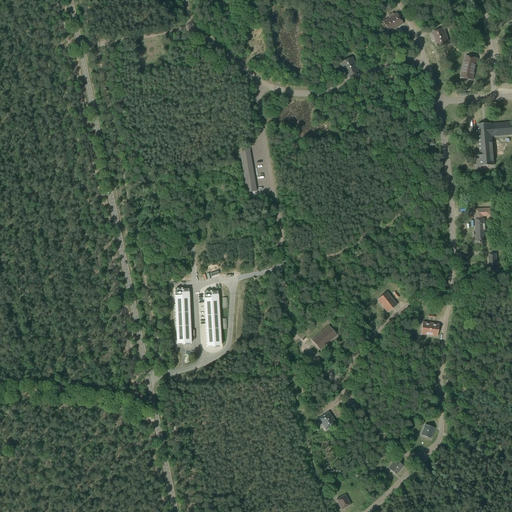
[(388,15),(389,17),(382,21),(389,32),(403,24),(396,13),(394,14),(392,12),(388,15)]
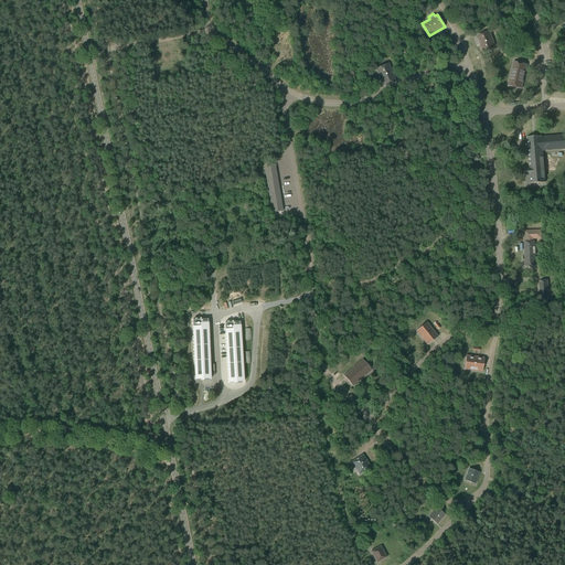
[(477,35),(478,39),(476,40),(478,45),(480,44),(482,52),(496,48),(490,31),(477,35)]
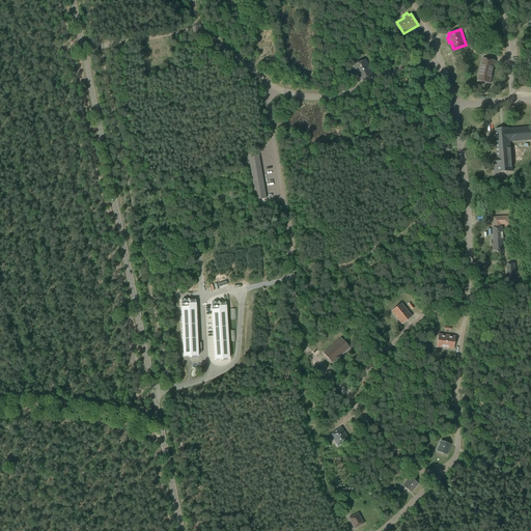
[(482,58),(477,81),(491,83),(496,61),(482,58)]
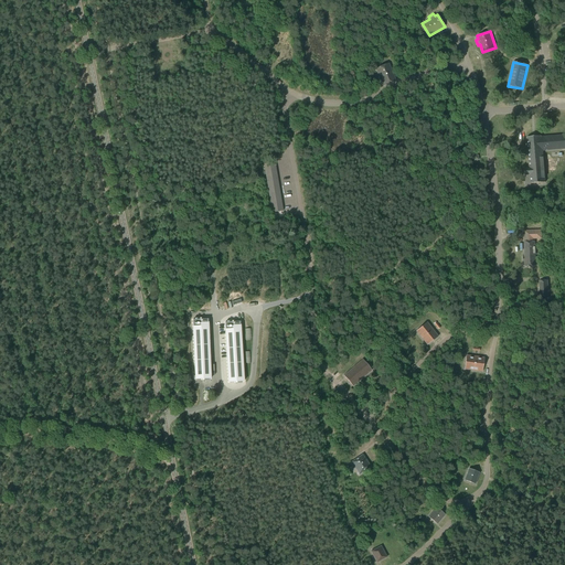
[(390,64),(376,68),(381,81),(379,82),(381,86),(383,86),(396,81),(390,64)]
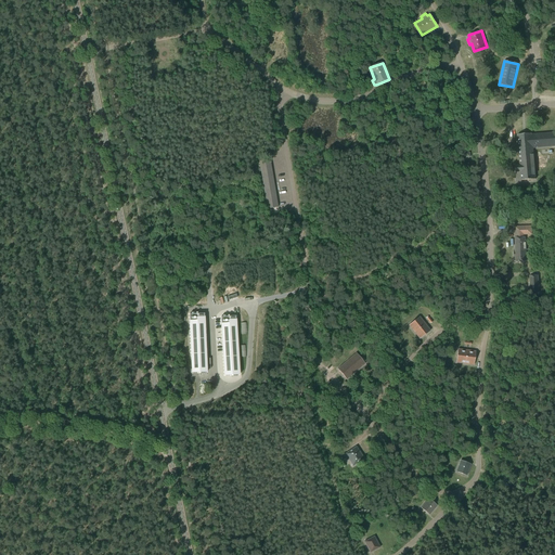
[(519,165),(515,166),(516,172),(520,172),(521,181),(536,180),(533,149),(554,146),(554,132),(532,136),(532,134),(517,136),(519,165)]
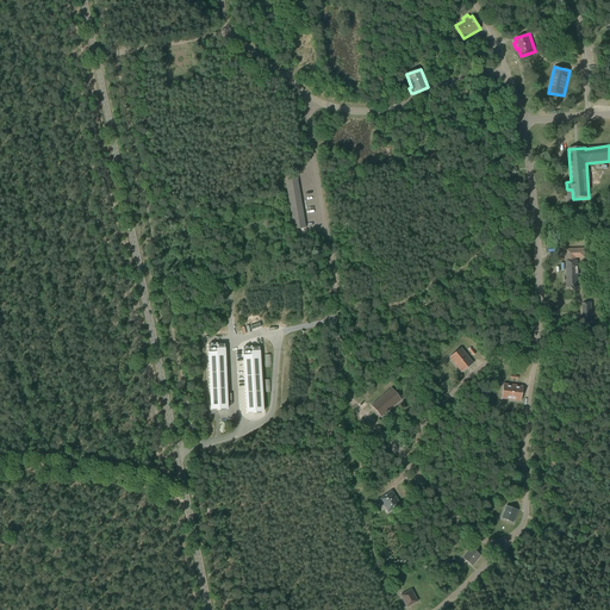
[(294,230),(306,228),(297,175),(285,176),(294,230)]
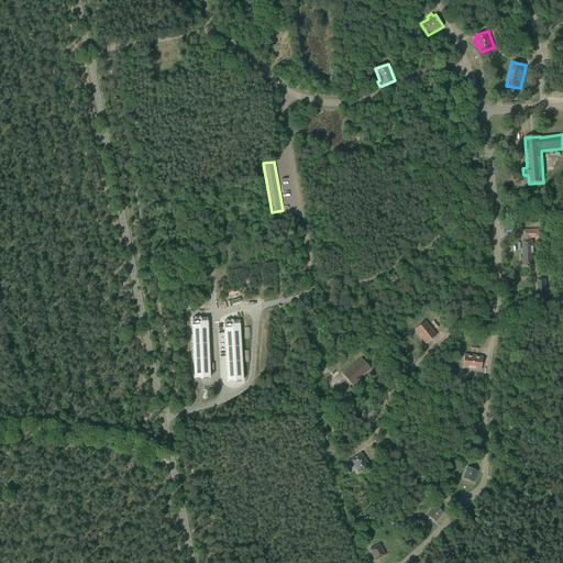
[(534,265),(533,241),(533,239),(540,239),(540,229),(522,230),(523,241),(522,241),(523,258),(521,258),(521,266),(534,265)]
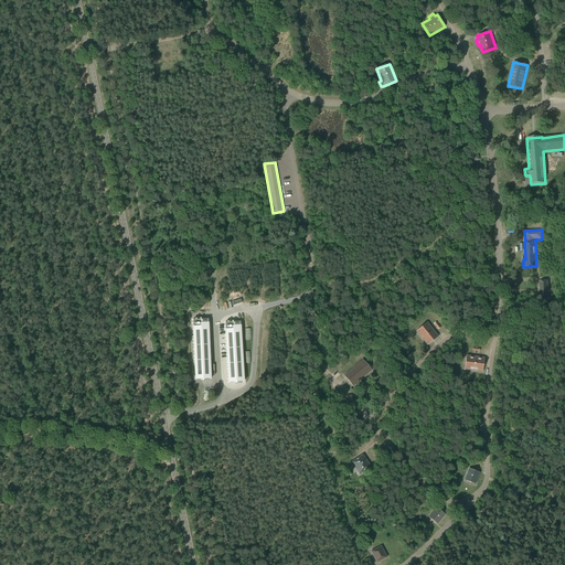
[(539,281),(540,298),(550,297),(548,280),(539,281)]
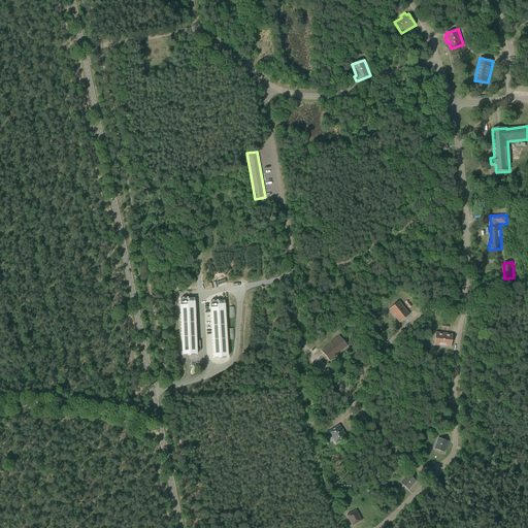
[(195,297),(179,298),(184,357),(198,357),(195,297)]
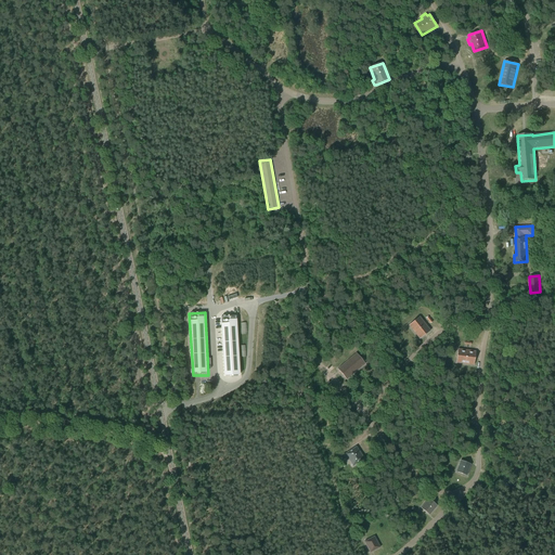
[(236,315),(221,317),(224,379),(241,378),(236,315)]
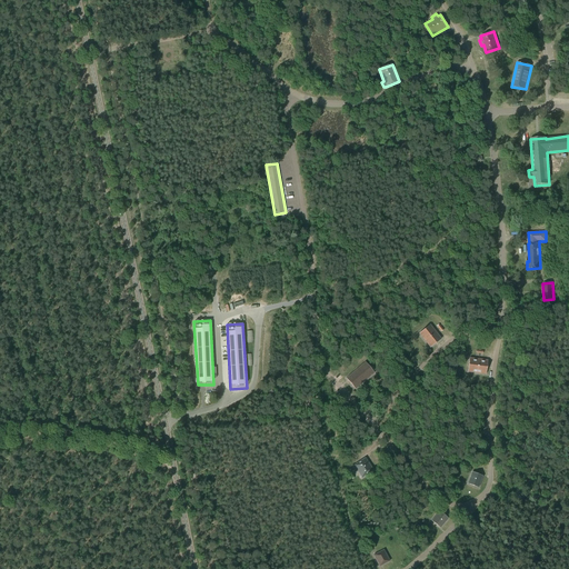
[(423,330),(419,333),(425,340),(430,348),(435,343),(437,342),(441,339),(438,335),(437,332),(436,331),(430,325),(425,328),(423,330)]
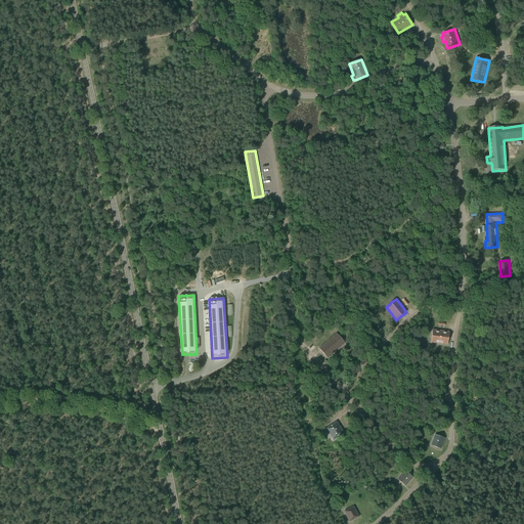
[(431,337),(431,343),(439,344),(447,345),(448,339),(448,337),(448,332),(440,331),(432,330),(432,335),(431,337)]
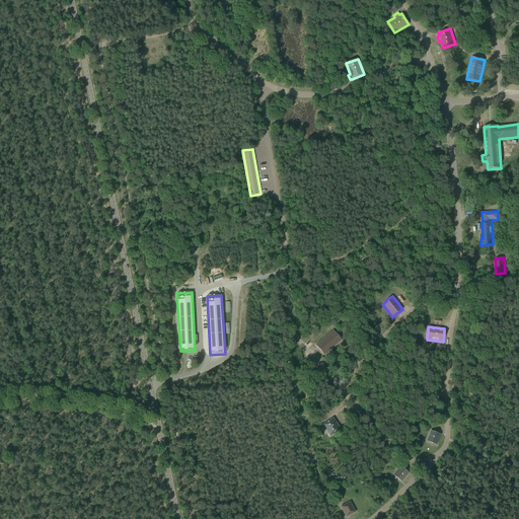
[(334,329),(316,345),(324,355),(342,340),(334,329)]
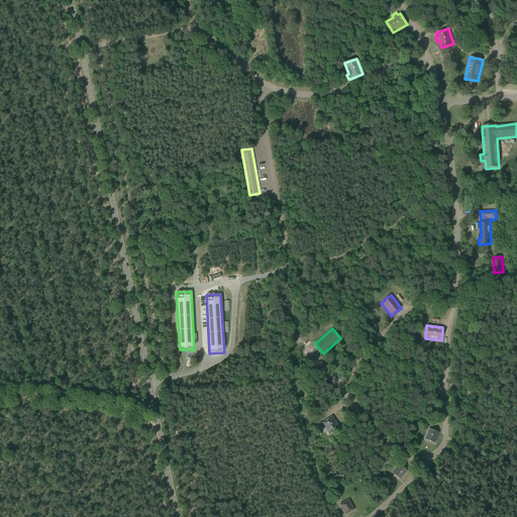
[(332,416),(321,423),(328,434),(339,427),(332,416)]
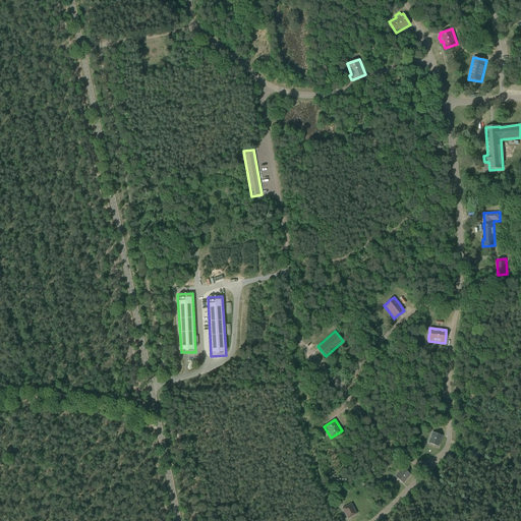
[(439,446),(443,436),(432,431),(428,443),(439,446)]
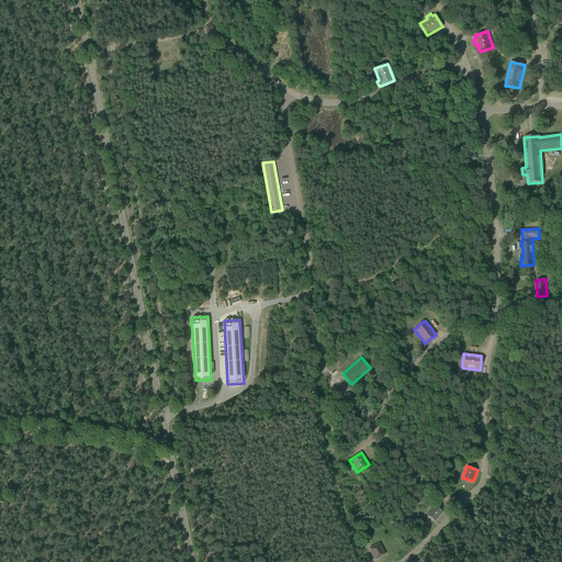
[(434,504),(426,514),(435,521),(442,512),(434,504)]
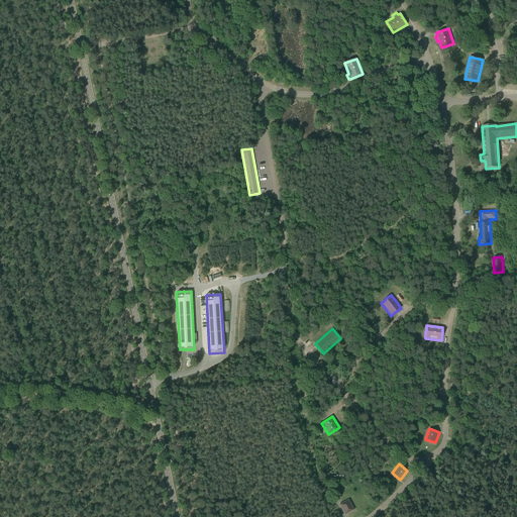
[(339,504),(344,514),(354,509),(348,499),(339,504)]
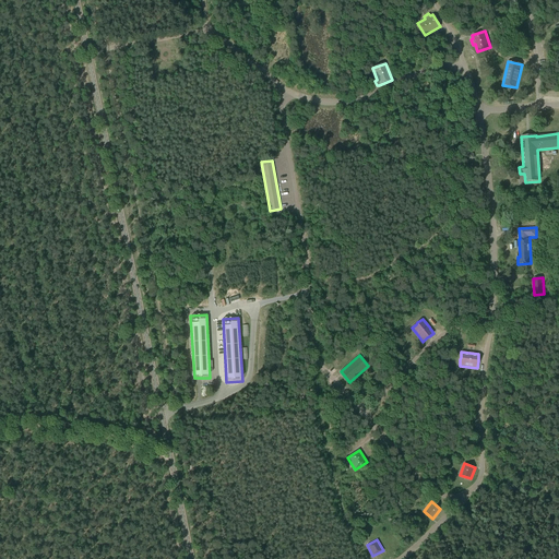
All buildings are outlined.
